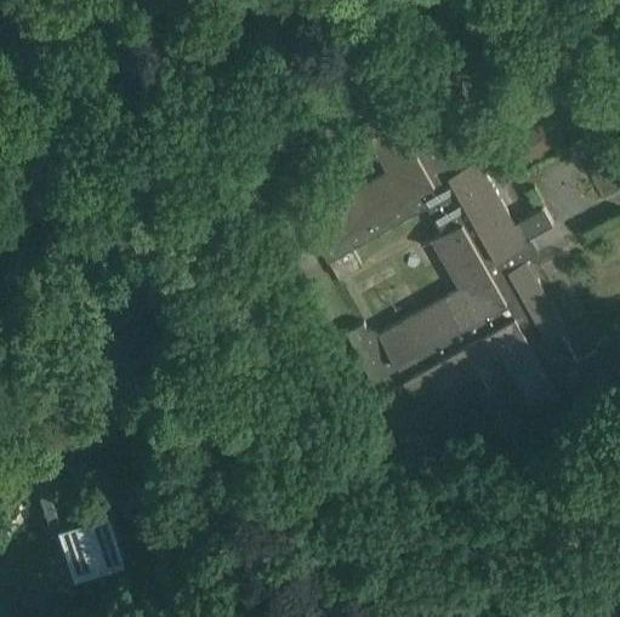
[(451,103),(466,96),(449,67),(407,90),(422,119),(403,130),(391,108),(360,125),(387,173),(297,223),(316,253),(319,251),(328,264),(427,209),(442,235),(433,240),(460,290),(379,335),(377,335),(379,337),(377,338),(375,332),(370,331),(367,332),(363,325),(346,335),(398,435),(415,426),(414,423),(416,422),(419,416),(415,411),(419,409),(420,411),(421,411),(421,410),(482,376),(491,392),(479,399),(501,438),(521,427),(516,417),(528,410),(529,413),(558,396),(556,390),(566,386),(574,403),(619,376),(619,346),(614,336),(595,347),(597,350),(576,363),(562,336),(566,333),(518,250),(524,246),(523,244),(552,227),(542,209),(541,209),(541,211),(513,227),(477,161),(456,173),(441,146),(467,131),(451,103)]
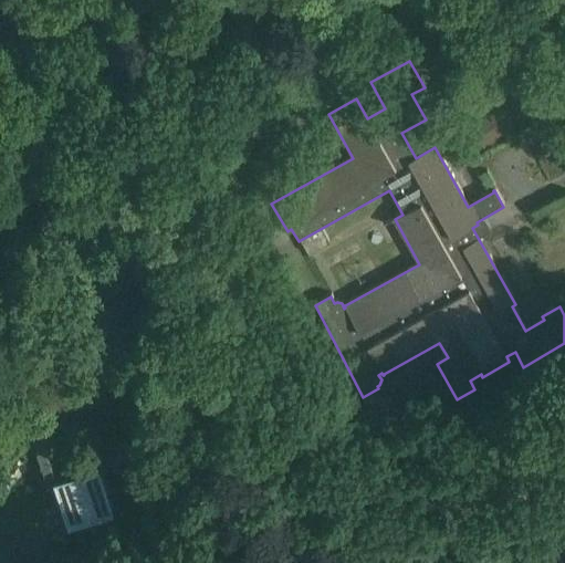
[(470,126),(481,146),(505,133),(494,113),(470,126)]
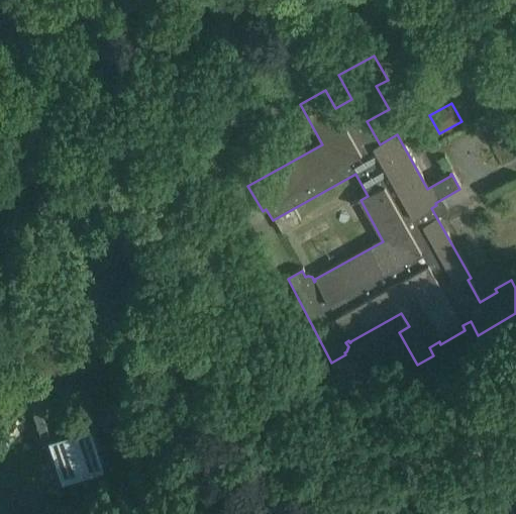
[(52,395),(38,375),(13,392),(27,412),(35,406),(42,402),(52,395)]
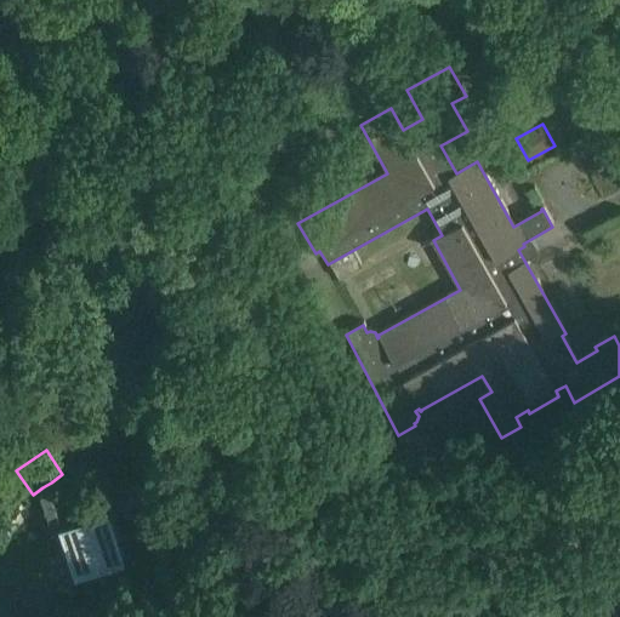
[(111,515),(87,523),(66,530),(81,576),(126,561),(111,515)]
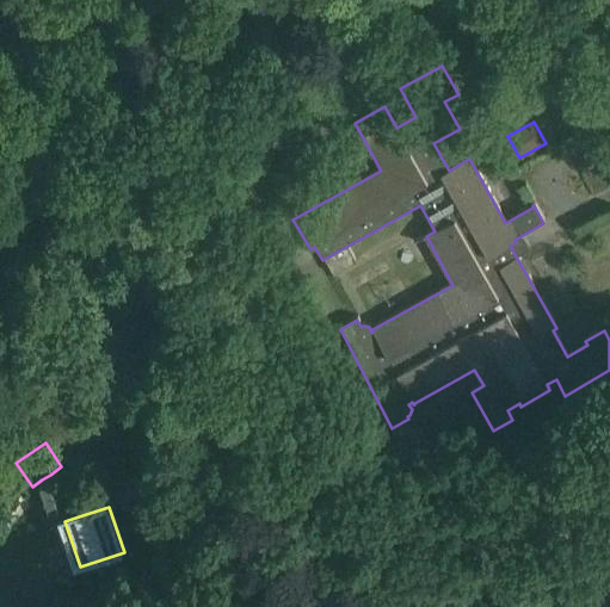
[(579,534),(585,545),(596,539),(590,528),(579,534)]
